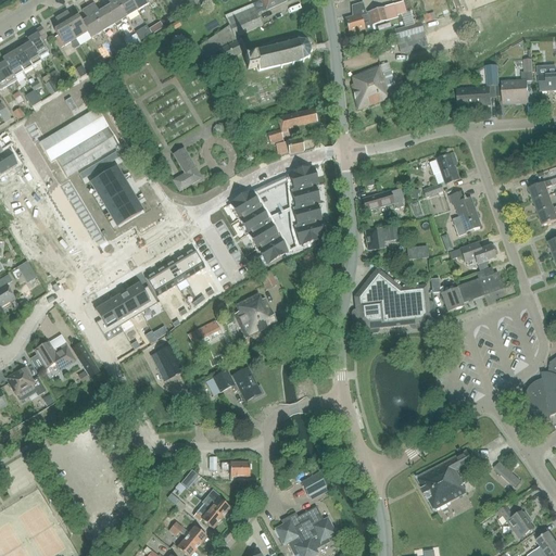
[(114,26),(115,25),(116,27),(122,24),(121,22),(125,20),(113,0),(105,0),(109,5),(103,9),(114,26)]
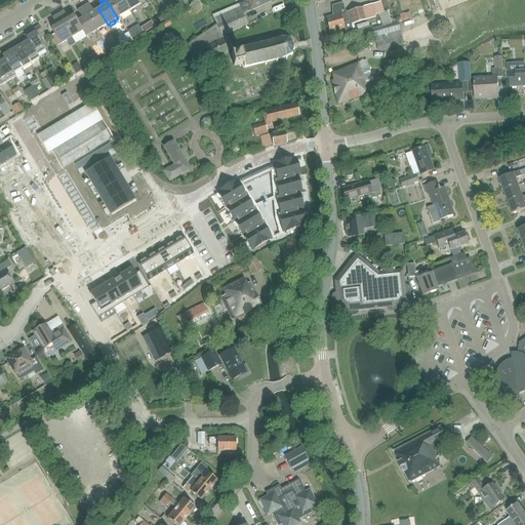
[(107,0),(118,18),(129,11),(122,0),(107,0)]
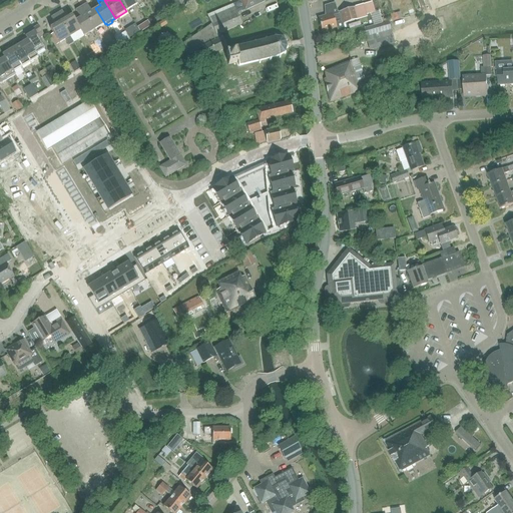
[(137,5),(133,0),(119,0),(126,11),(137,5)]
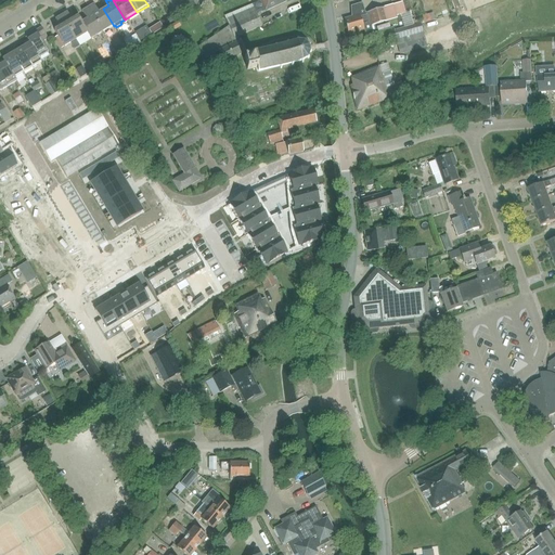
[(198,47),(206,60),(219,52),(240,41),(237,37),(261,26),(256,15),(287,1),(286,0),(259,0),(260,1),(224,16),(228,25),(230,29),(226,30),(224,29),(198,47)]
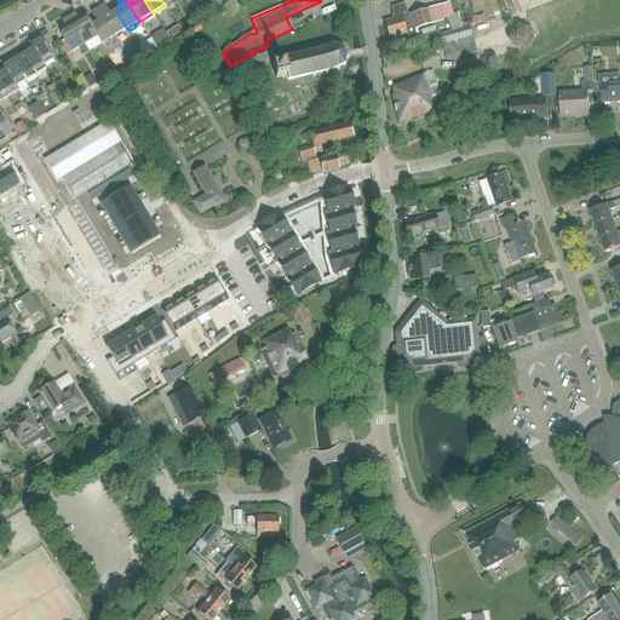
[(442,18),(448,17),(446,6),(440,9),(438,5),(411,13),(408,15),(405,3),(391,7),(395,18),(384,22),(389,40),(407,34),(408,40),(418,38),(415,29),(443,21),(442,18)]
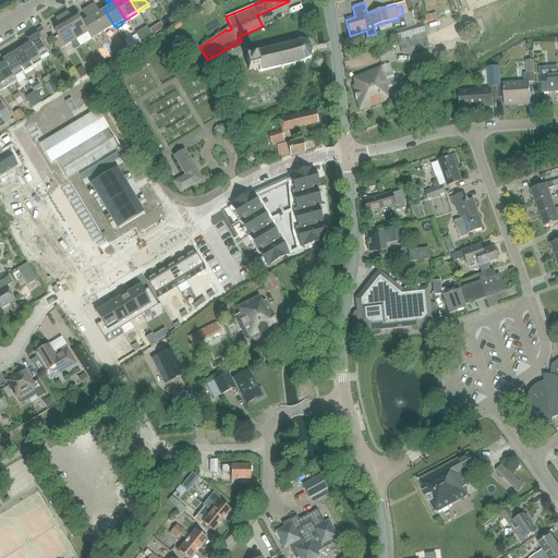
[(93,4),(87,8),(102,33),(114,26),(104,9),(98,12),(93,4)]
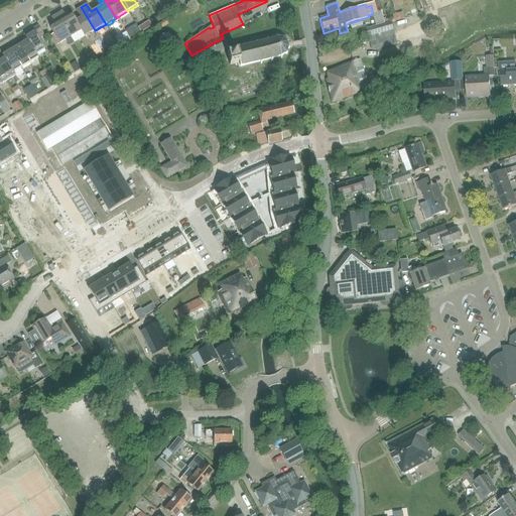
[(95,30),(81,7),(76,10),(80,17),(75,20),(75,21),(81,31),(84,37),(95,30)]
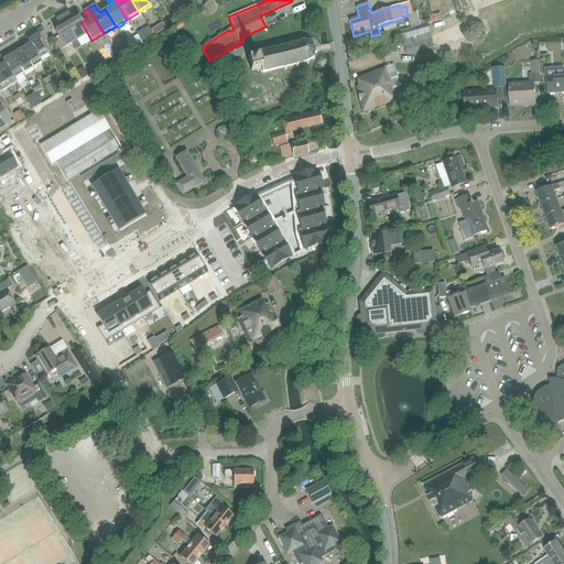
[(180,8),(174,11),(177,18),(183,14),(180,8)]
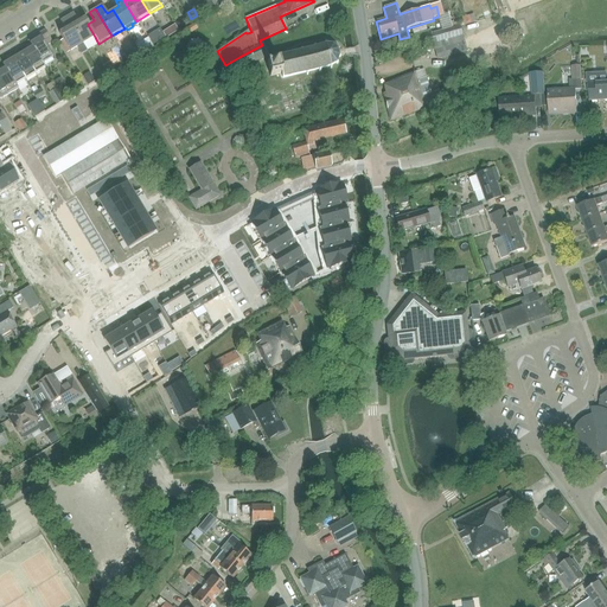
[(74,13),(66,18),(83,44),(95,37),(88,25),(88,24),(84,19),(78,23),(74,13)]
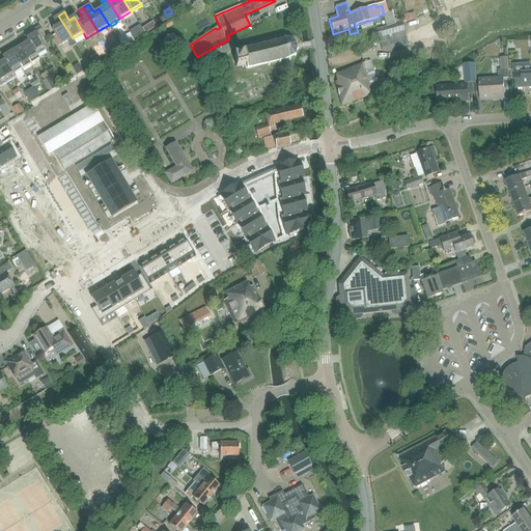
[(73,38),(58,16),(53,19),(57,26),(52,30),(55,35),(61,46),(67,42),(72,48),(76,45),(73,38)]
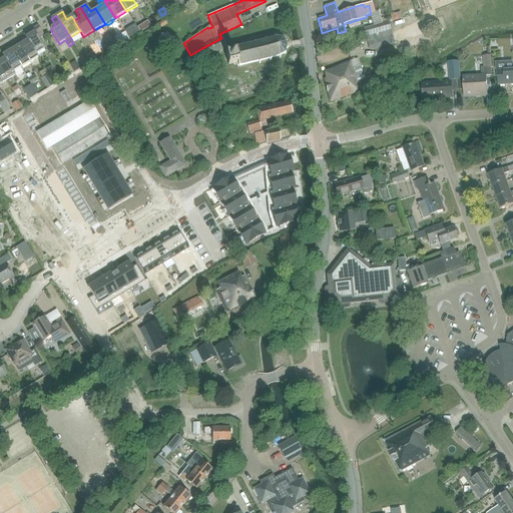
[(370,51),(395,43),(389,22),(364,29),(370,51)]
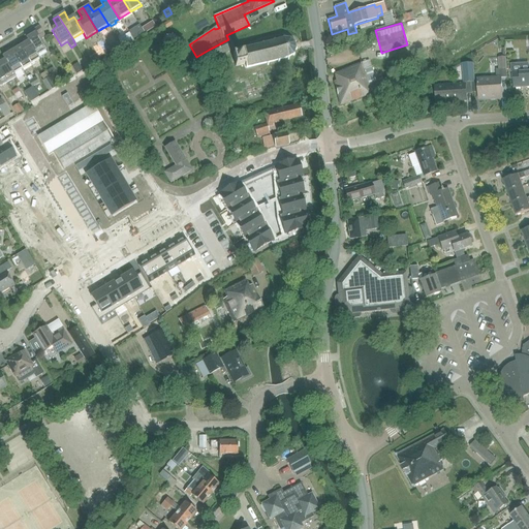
[(139,26),(135,28),(139,35),(144,33),(139,26)]
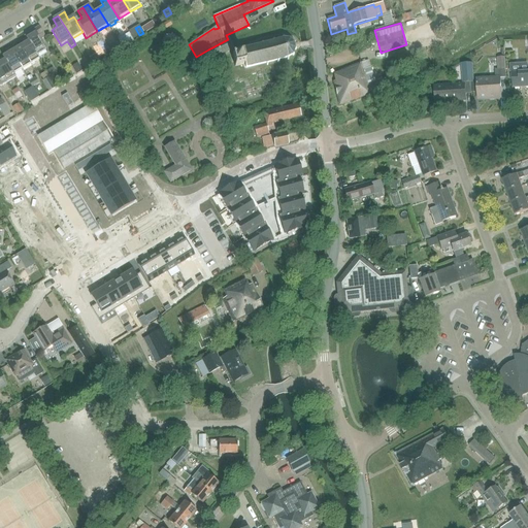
[(30,35),(26,38),(37,56),(45,51),(39,40),(45,37),(39,27),(28,33),(30,35)]
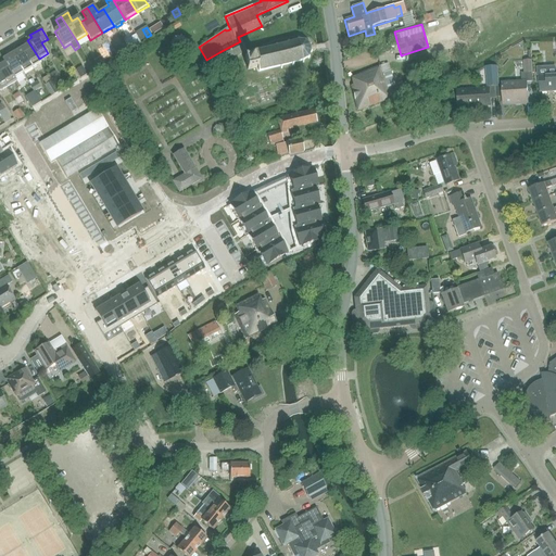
[(58,37),(54,38),(61,49),(64,48),(58,37)]
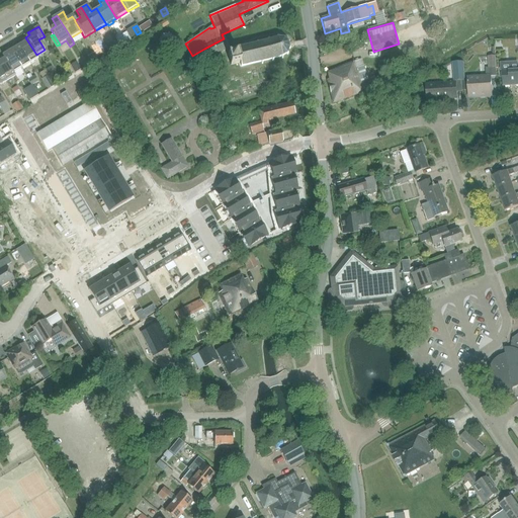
[(127,34),(116,40),(120,48),(132,41),(127,34)]
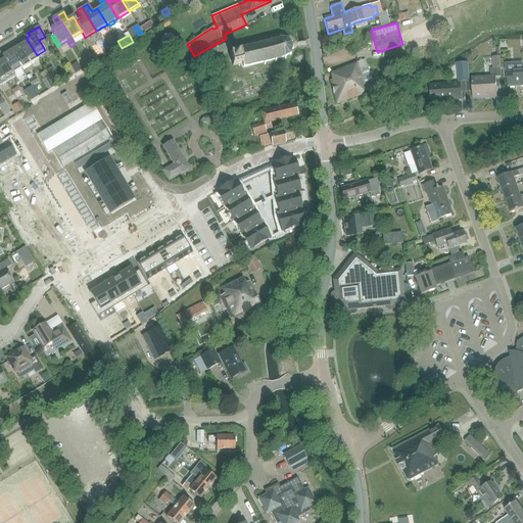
[(291,50),(293,49),(293,48),(291,48),(290,44),(291,43),(291,42),(289,42),(288,39),(288,37),(287,36),(286,39),(282,38),(281,35),(279,36),(280,38),(272,40),(272,38),(270,39),(270,41),(260,43),(260,41),(258,41),(258,44),(238,49),(239,53),(230,56),(232,66),(241,64),(242,68),(263,63),(264,65),(266,64),(265,63),(273,60),(274,62),(276,62),(275,60),(283,58),(283,60),(285,60),(285,57),(288,55),(290,56),(291,54),(290,53),(291,50)]
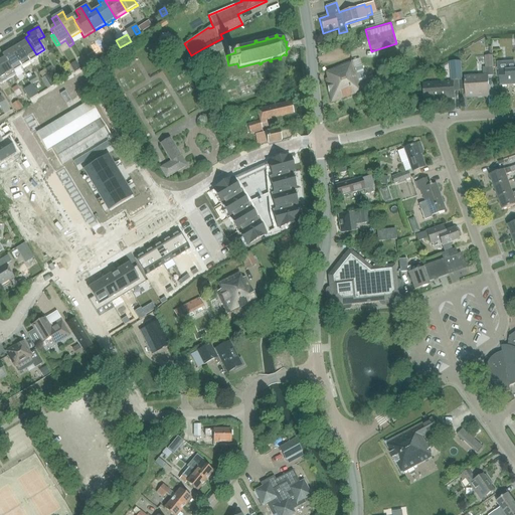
[(38,58),(36,54),(25,37),(21,39),(23,42),(19,45),(30,63),(38,58)]
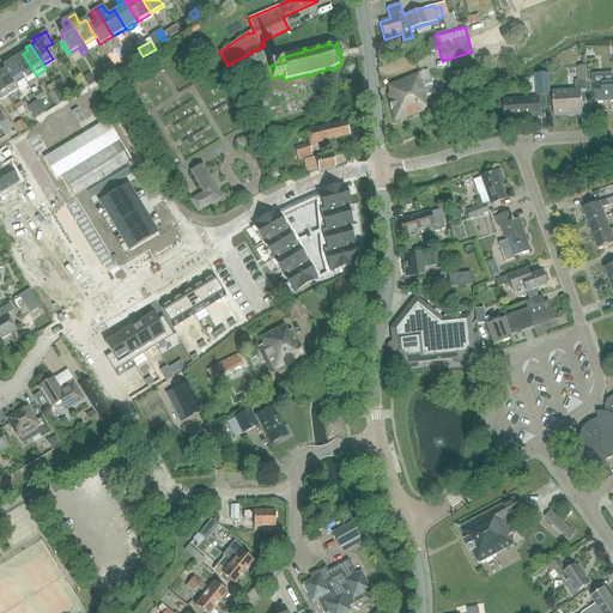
[(271,58),(265,46),(242,58),(248,70),(271,58)]
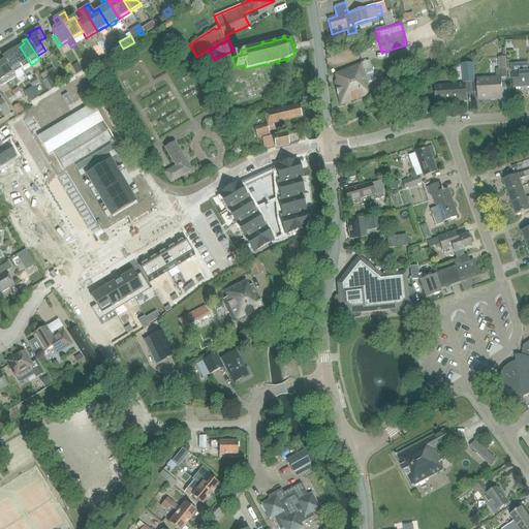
[(13,45),(9,49),(23,70),(31,65),(20,47),(16,49),(13,45)]
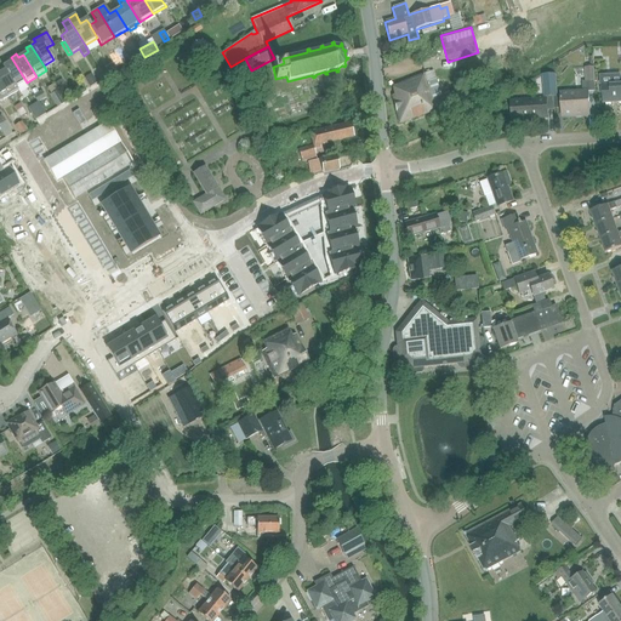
[(27,83),(11,57),(6,60),(9,63),(3,67),(16,89),(27,83)]
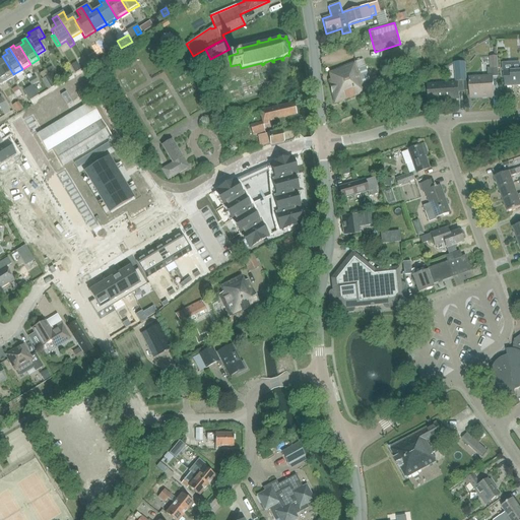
[(317,55),(319,63),(329,61),(328,52),(317,55)]
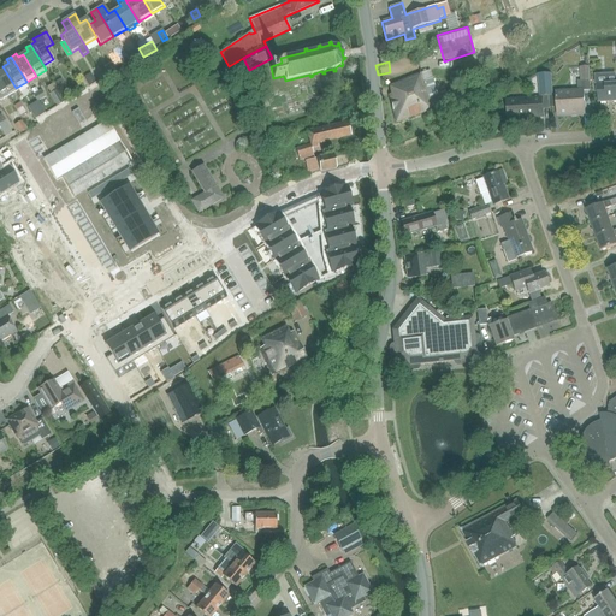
[(113,64),(105,69),(108,75),(117,70),(113,64)]
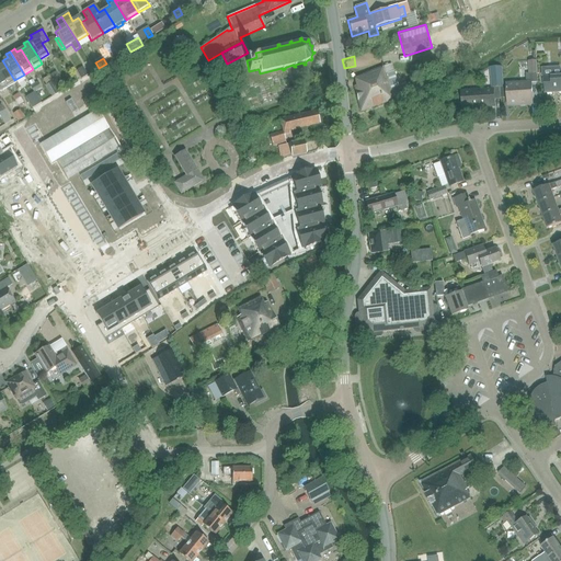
[(14,80),(2,60),(0,61),(0,76),(7,89),(16,82),(14,80)]
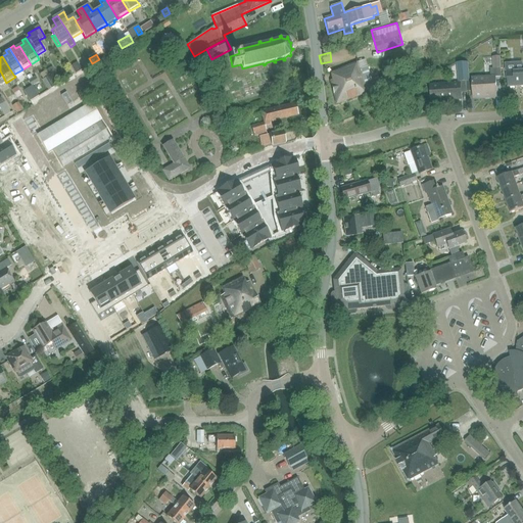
[(466,81),(467,86),(472,86),(473,98),(496,96),(495,78),(502,78),(501,68),(501,56),(492,57),(492,68),(490,68),(490,77),(472,78),(472,79),(469,79),(469,81),(466,81)]
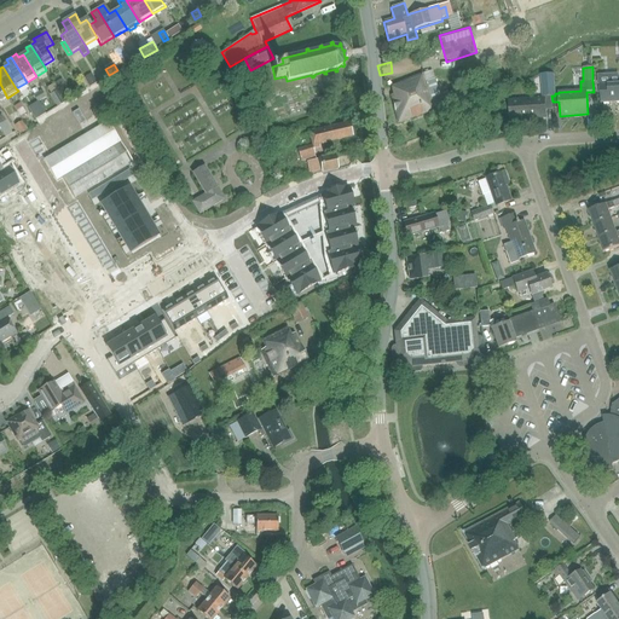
[(555,96),(555,93),(554,74),(541,75),(543,99),(510,102),(512,120),(545,117),(545,110),(553,110),(553,102),(551,96),(555,96)]
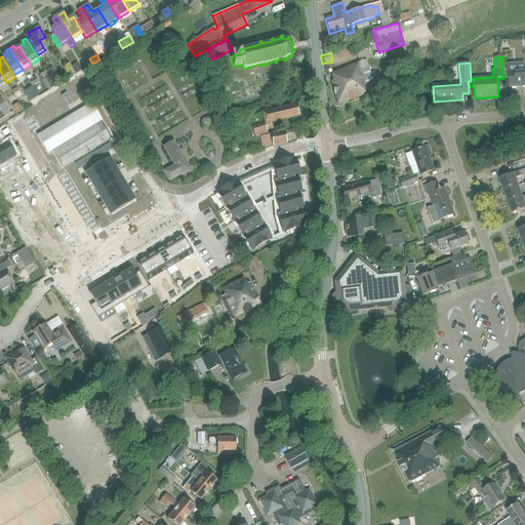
[(337,105),(370,93),(375,91),(368,69),(362,71),(360,64),(331,74),(333,81),(331,82),(337,105)]
